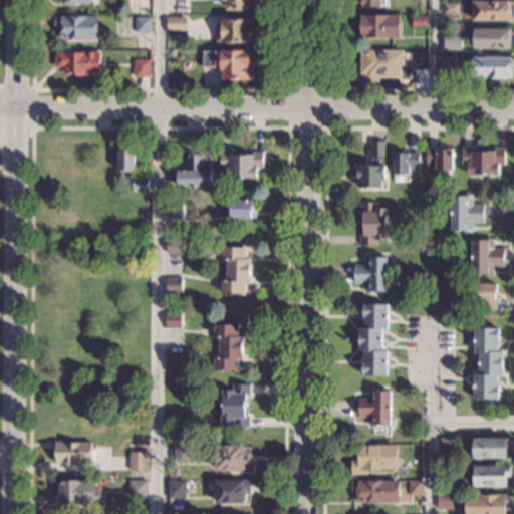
[(255,0),(255,1),(249,1),(249,10),(226,10),(226,1),(222,1),(222,0),(255,0)]
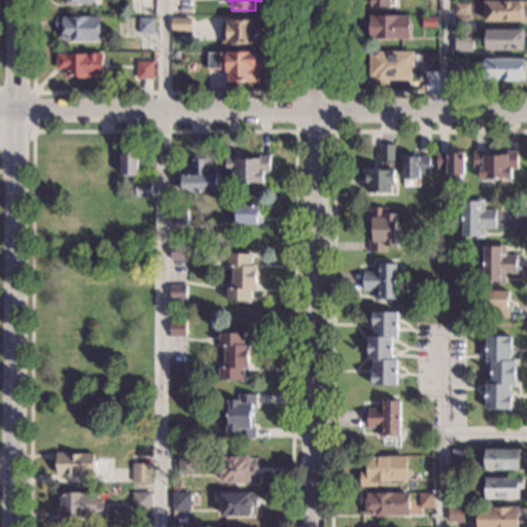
[(526,23),(485,23),(485,2),(526,2),(526,23)]
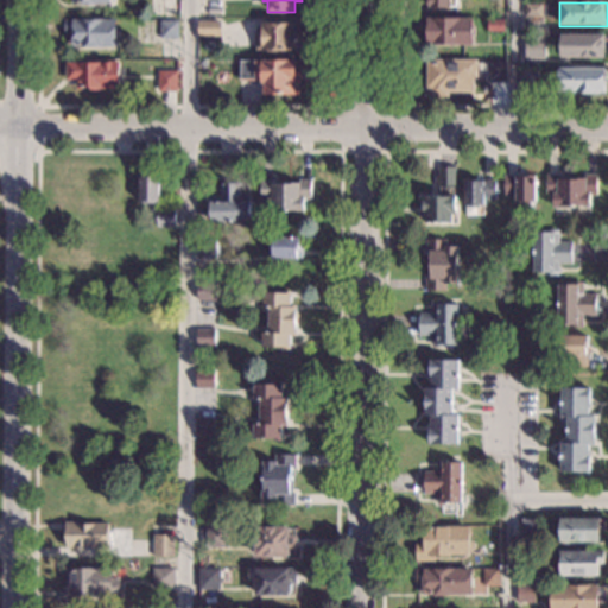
[(552,6),(552,17),(525,17),(525,5),(552,6)]
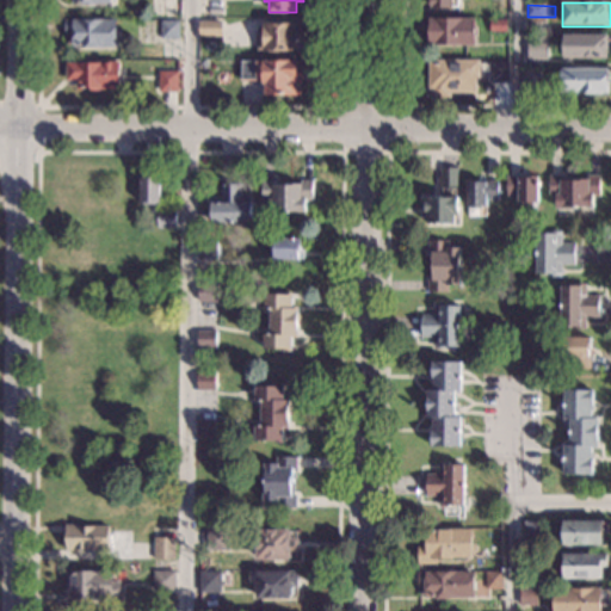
[(475,47),(429,45),(429,36),(420,36),(420,18),(476,19),(475,47)]
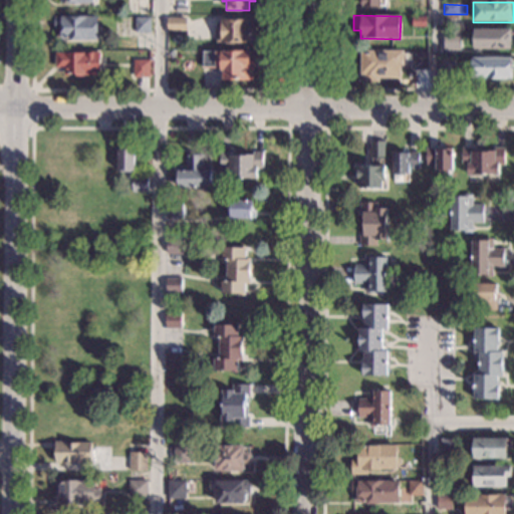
[(98,40),(87,40),(87,42),(65,42),(65,40),(59,40),(59,29),(54,29),(54,16),(98,16),(98,40)]
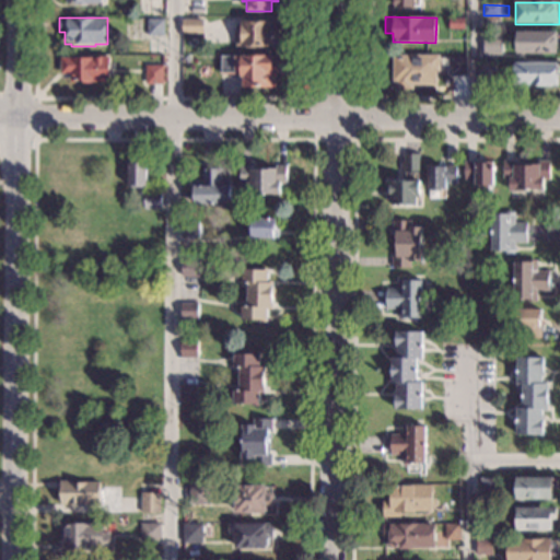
[(465,30),(448,28),(448,18),(465,19),(465,30)]
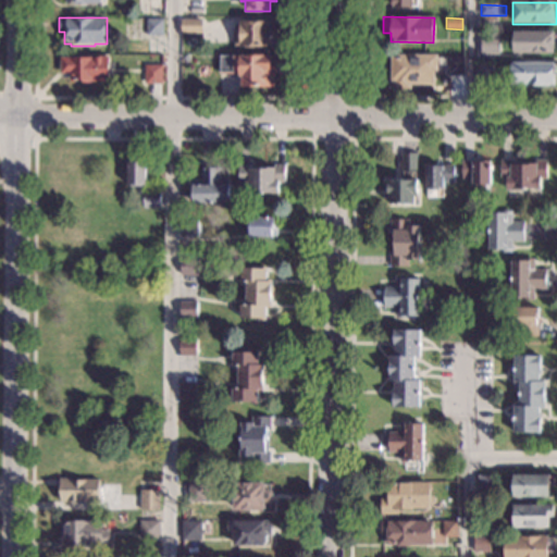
[(163,37),(146,36),(146,19),(163,19),(163,37)]
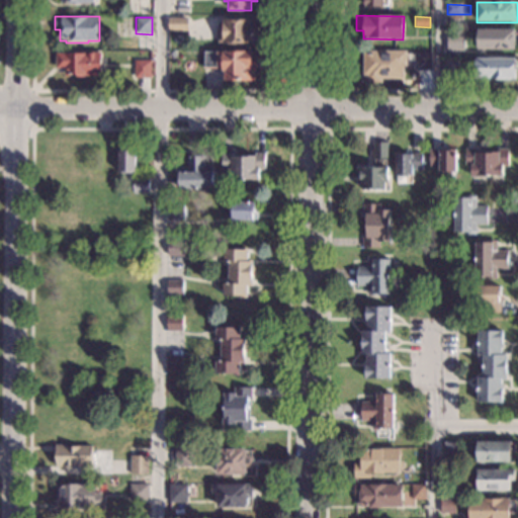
[(188,32),(168,31),(169,19),(188,19),(188,32)]
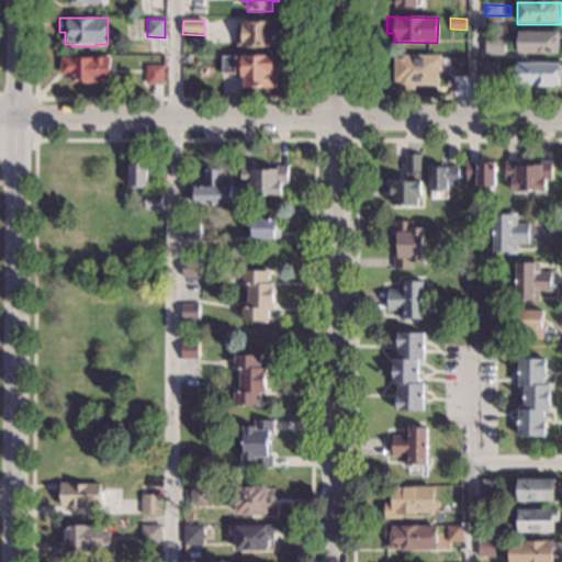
[(279,36),(274,36),(274,48),(236,47),(236,24),(243,24),(243,21),(279,22),(279,36)]
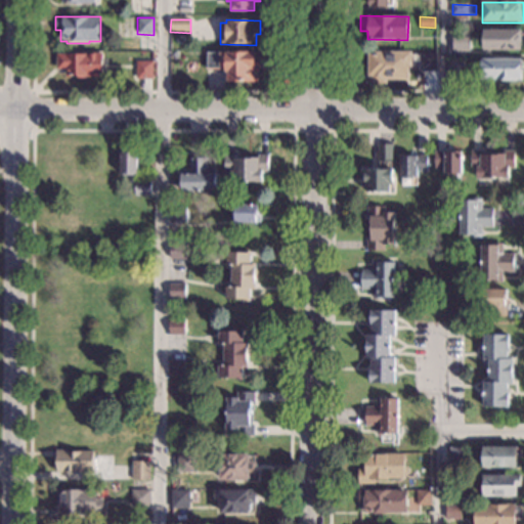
[(523,40),(521,40),(521,51),(482,50),(483,30),(523,30),(523,40)]
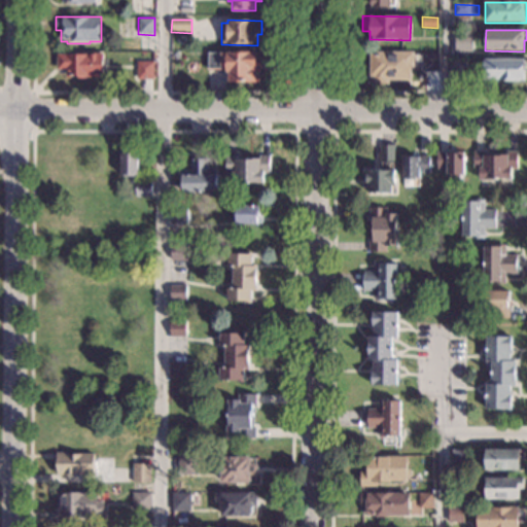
[(471,57),(454,57),(454,40),(471,40),(471,57)]
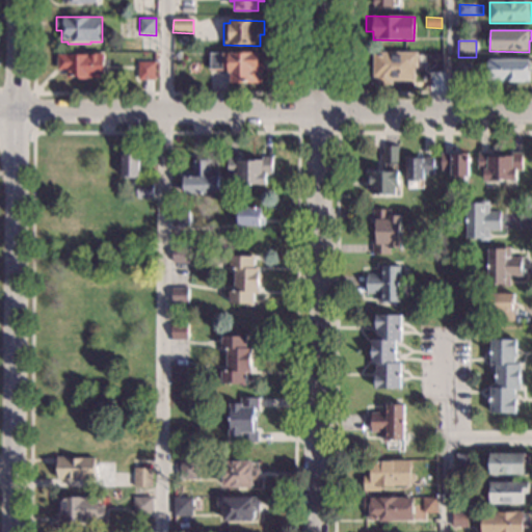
[(182,57),(176,60),(173,55),(179,52),(182,57)]
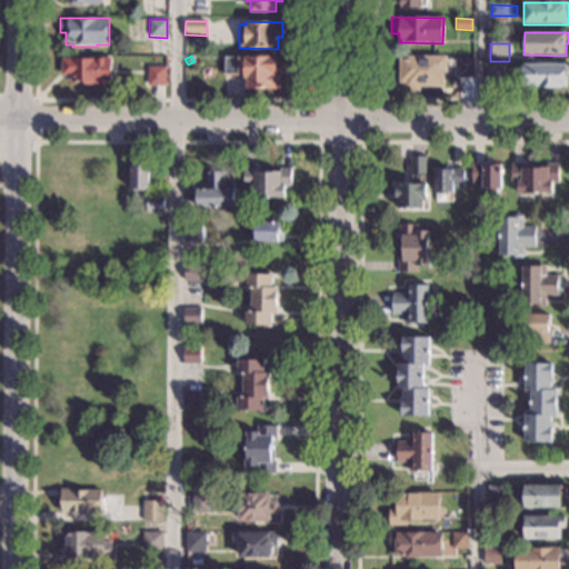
[(447,73),(443,73),(443,88),(420,87),(420,91),(401,91),(401,83),(399,83),(399,56),(447,57),(447,73)]
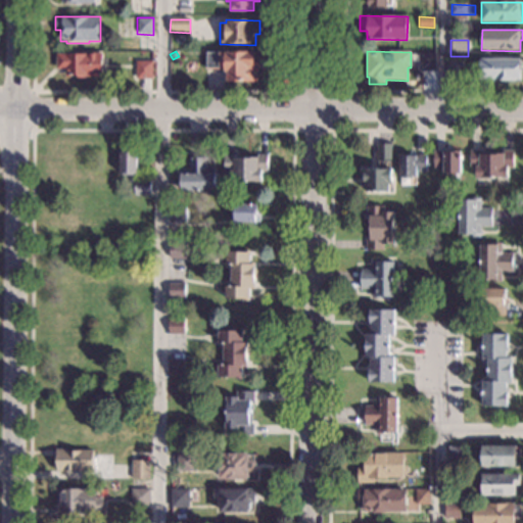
[(254,62),(259,62),(259,83),(226,82),(226,73),(222,73),(222,69),(204,69),(204,52),(254,53),(254,62)]
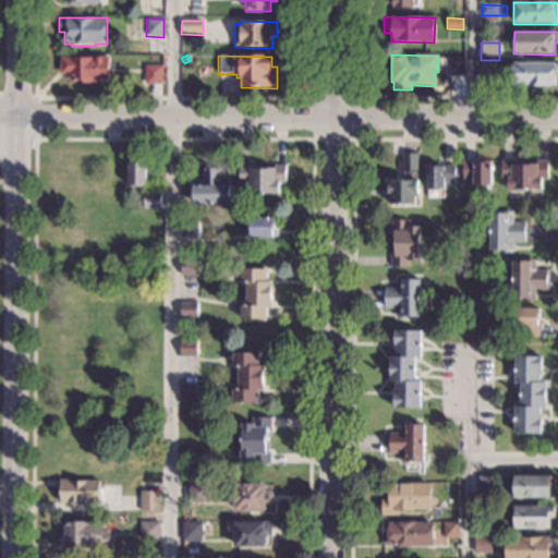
[(109,83),(69,82),(69,74),(60,74),(60,58),(110,58),(109,83)]
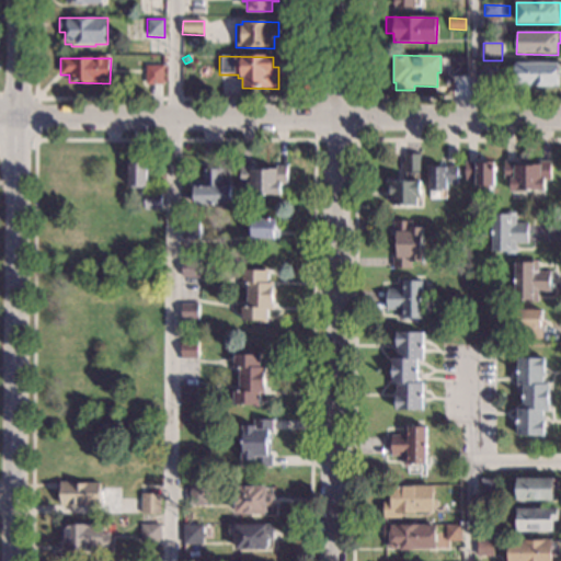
[(467,77),(451,77),(451,58),(467,58),(467,77)]
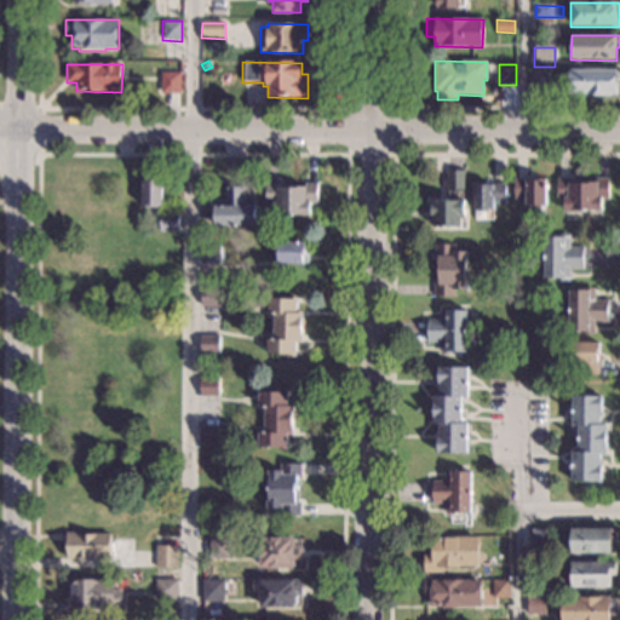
[(619,84),(616,84),(616,97),(569,96),(569,69),(619,69),(619,84)]
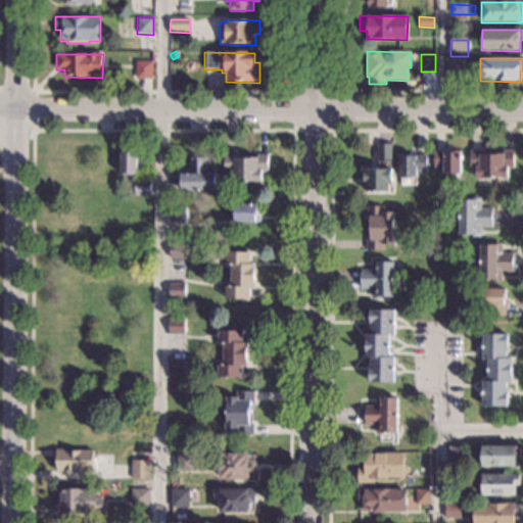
[(465,84),(448,84),(448,59),(465,60),(465,84)]
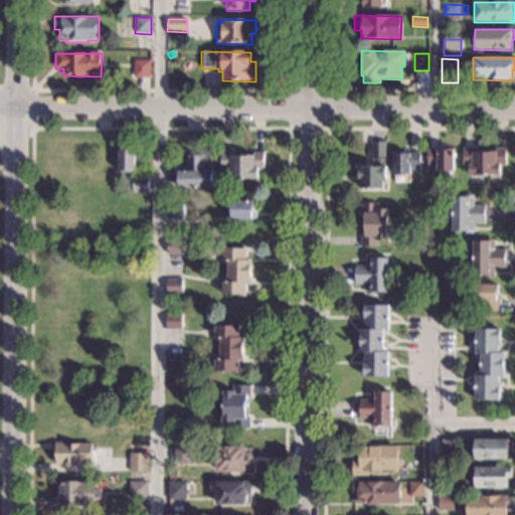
[(150,78),(134,77),(134,61),(150,61),(150,78)]
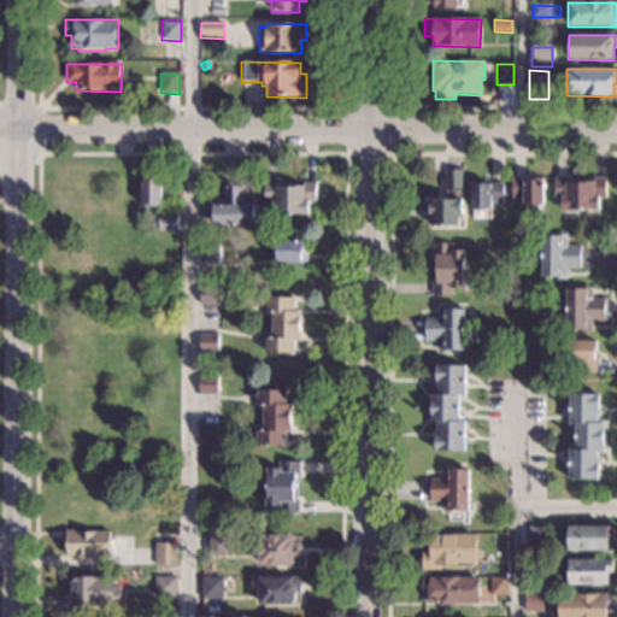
[(463,189),(444,189),(444,170),(460,170),(463,170),(463,189)]
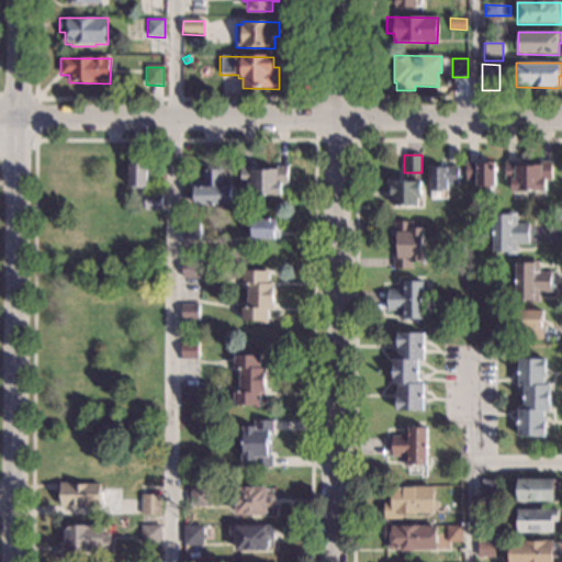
[(552,181),(546,181),(546,193),(510,193),(510,181),(504,181),(504,161),(517,161),(517,164),(528,164),(528,165),(539,166),(539,161),(552,161),(552,181)]
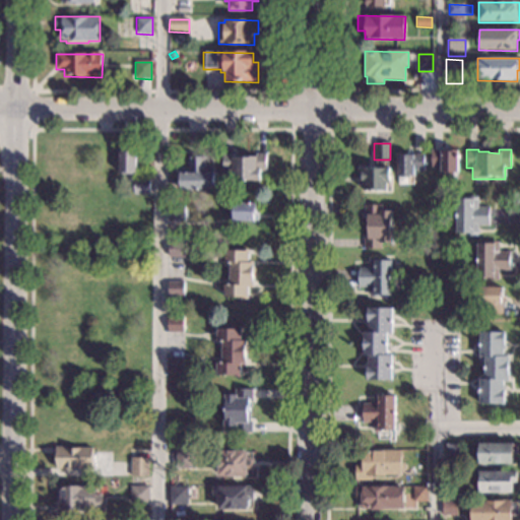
[(136,174),(119,174),(119,152),(125,152),(125,150),(136,150),(136,174)]
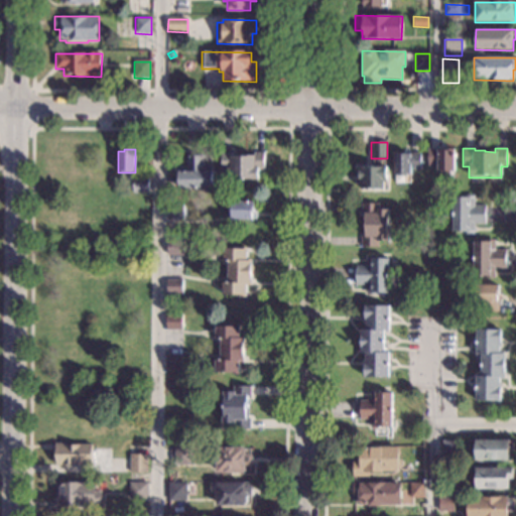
[(455,172),(450,172),(450,174),(441,174),(441,172),(437,172),(437,166),(427,166),(427,149),(439,149),(439,151),(443,151),(443,149),(455,149),(455,172)]
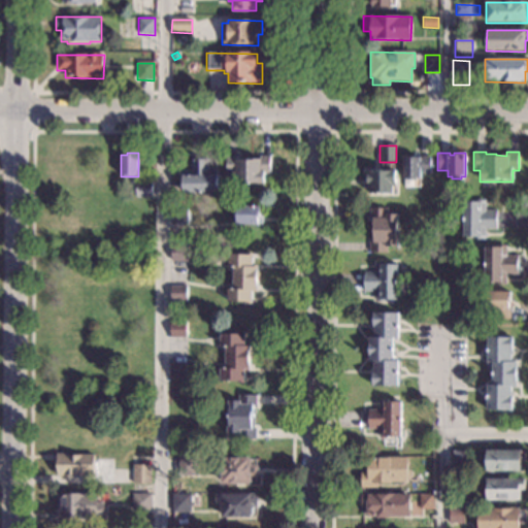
[(270,174),(265,173),(265,187),(232,186),(233,173),(226,173),(226,156),(237,156),(237,157),(249,157),(249,159),(258,159),(258,155),(270,156),(270,174)]
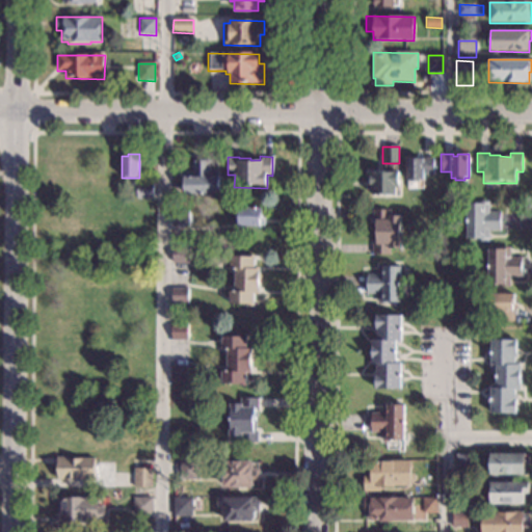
[(434,175),(424,174),(424,181),(420,181),(420,183),(410,183),(410,181),(405,181),(405,157),(417,157),(417,159),(421,159),(421,157),(434,157),(434,175)]
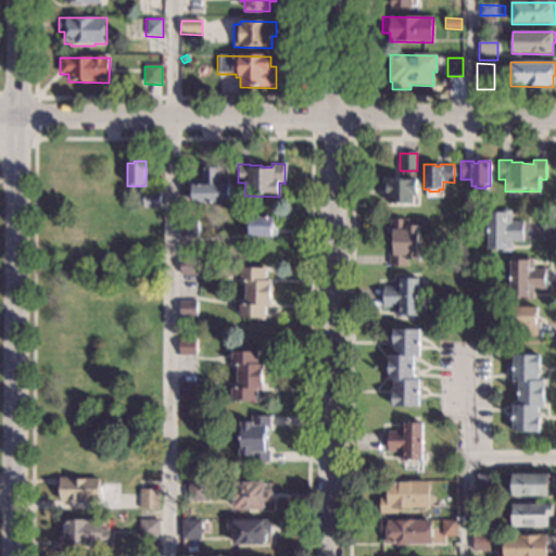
[(220,179),(231,179),(231,189),(229,189),(229,205),(192,204),(192,190),(190,190),(190,180),(199,180),(199,167),(220,167),(220,179)]
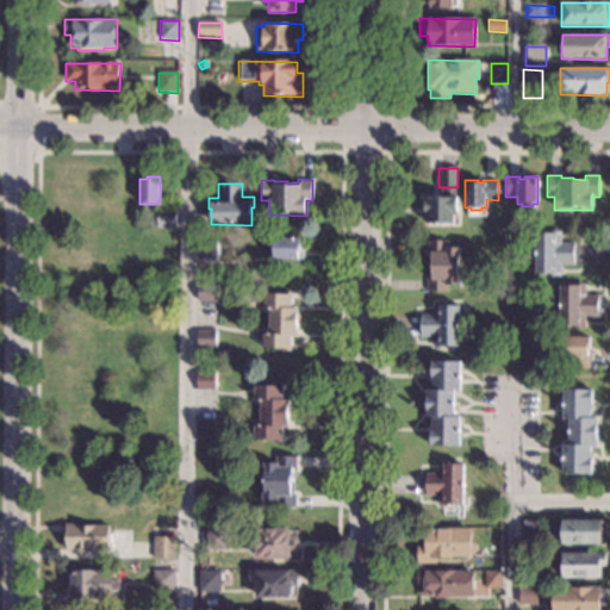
[(440,197),(456,197),(456,212),(454,212),(454,225),(428,225),(428,216),(419,216),(419,198),(433,198),(433,195),(440,195),(440,197)]
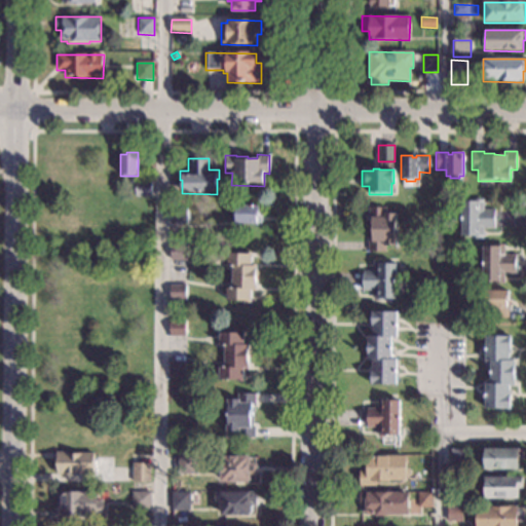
[(151,181),(151,197),(135,197),(135,181),(151,181)]
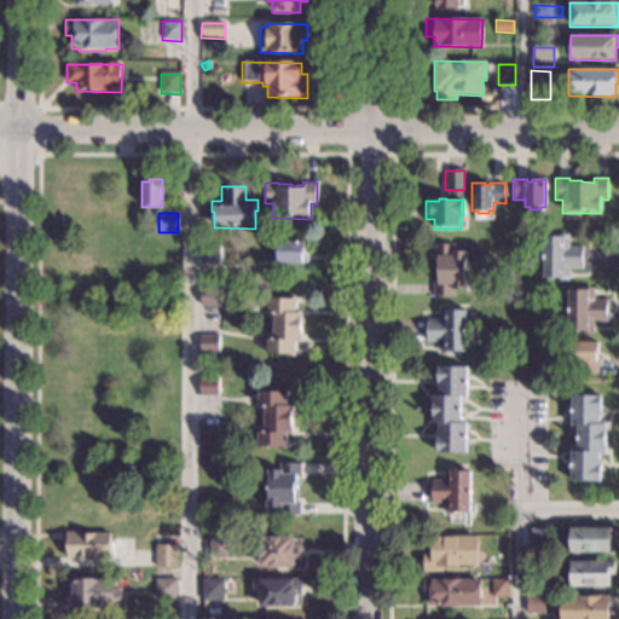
[(568,244),(583,244),(582,270),(568,270),(568,279),(543,278),(544,236),(559,236),(559,233),(568,235),(568,244)]
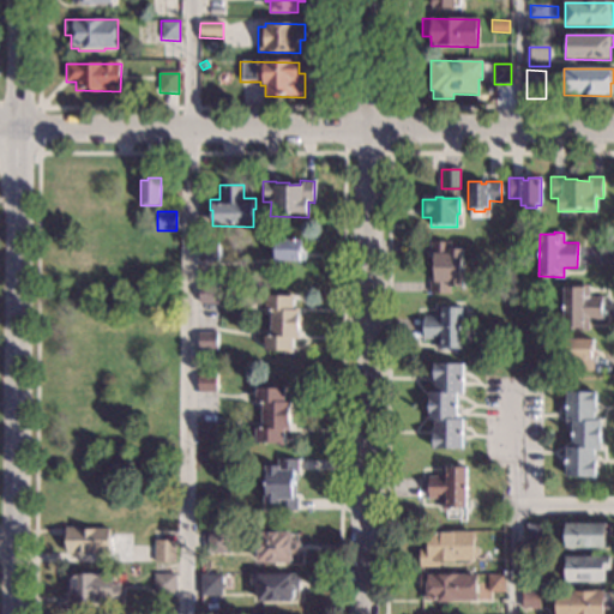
[(302,253),(301,253),(301,262),(275,262),(275,258),(271,257),(272,244),(275,244),(276,240),(304,241),(302,253)]
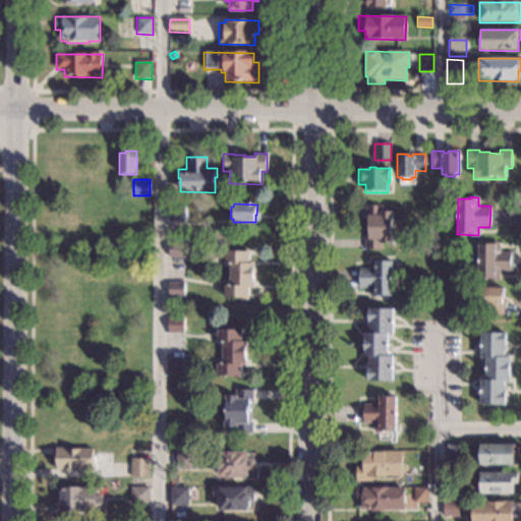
[(383,211),(392,212),(392,244),(382,244),(382,250),(364,249),(364,238),(367,238),(368,217),(364,217),(364,206),(383,206),(383,211)]
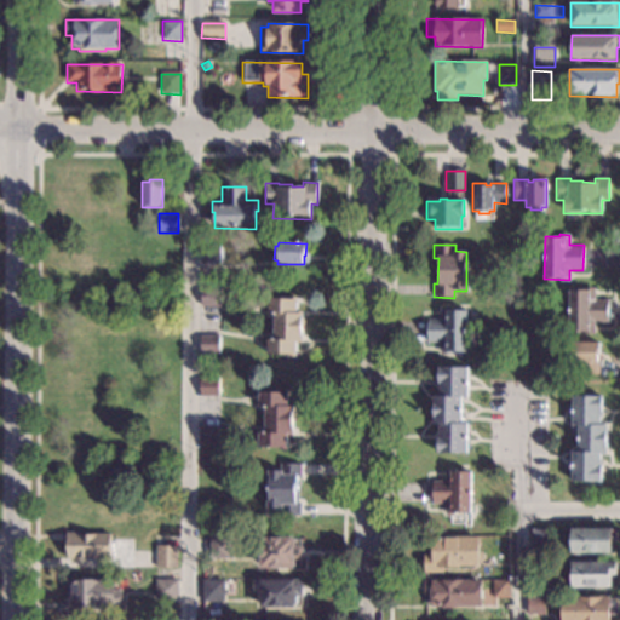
[(220,265),(201,264),(201,246),(220,246),(220,265)]
